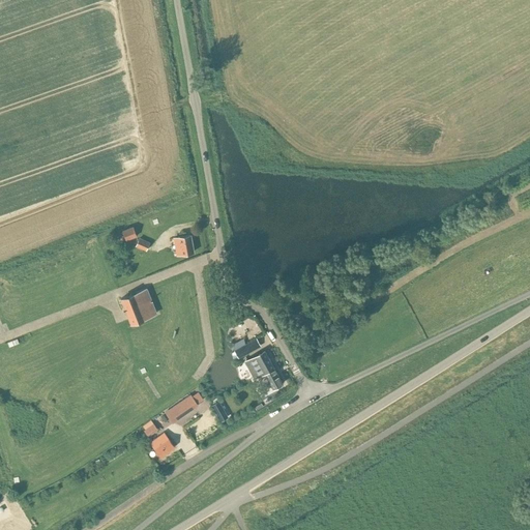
[(136,233),(134,227),(122,231),(124,237),(136,233)]
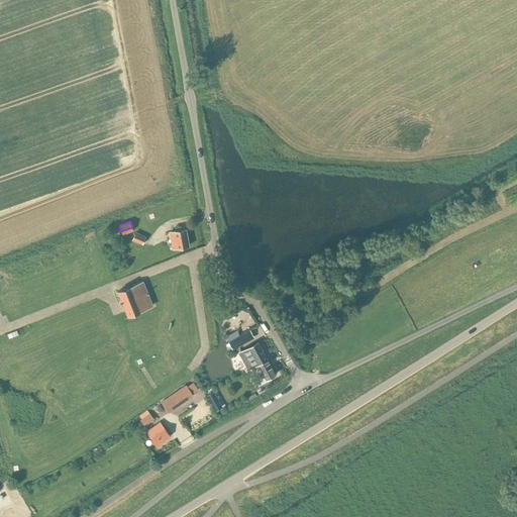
[(186,229),(170,232),(173,248),(189,245),(186,229)]
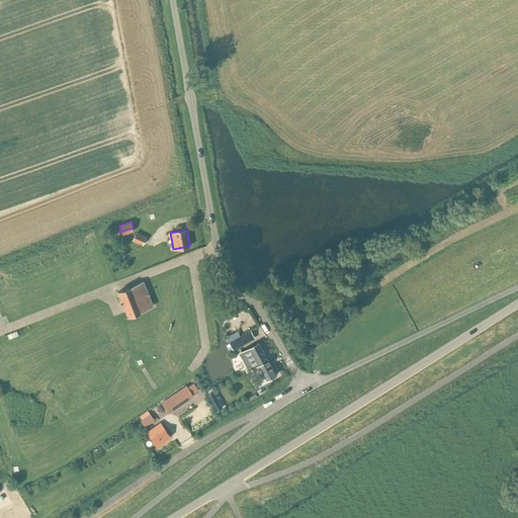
[(146,237),(136,233),(133,240),(143,244),(146,237)]
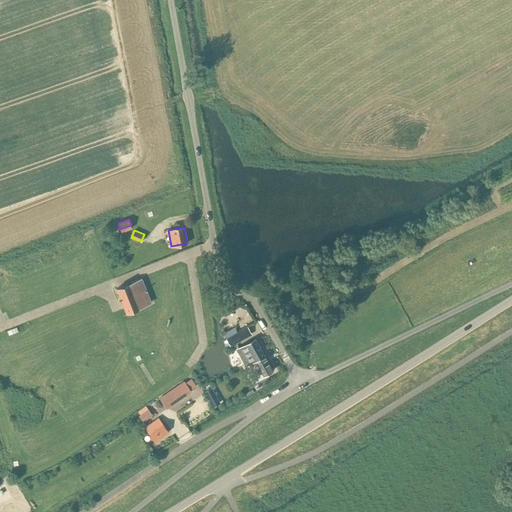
[(151,302),(146,290),(147,290),(147,289),(146,289),(142,279),(117,288),(118,293),(120,298),(119,298),(120,299),(121,299),(126,312),(151,302)]
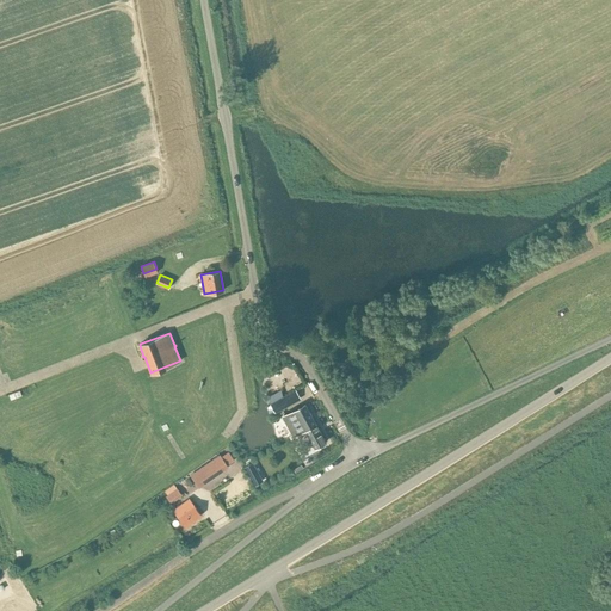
[(381,369),(366,375),(370,382),(383,376),(381,369)]
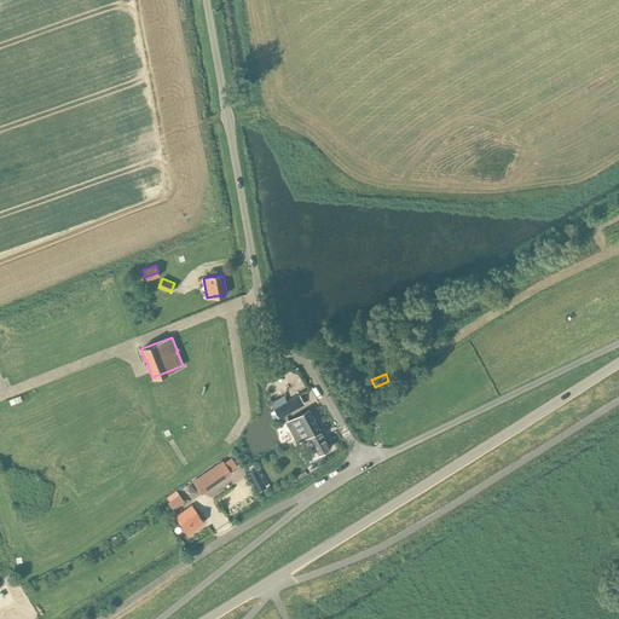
[(285,406),(277,411),(282,420),(290,415),(285,406)]
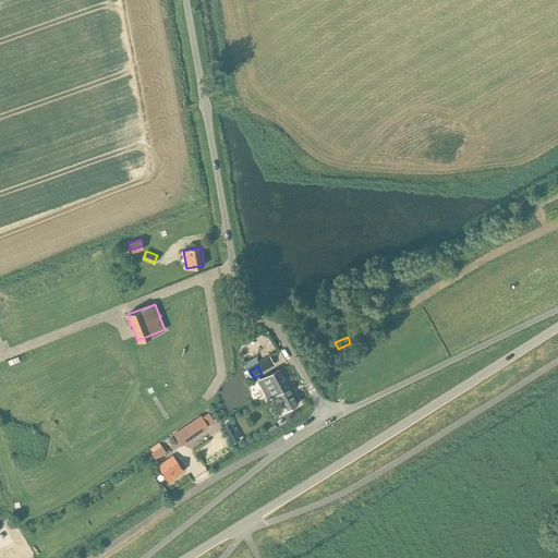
[(288,409),(298,403),(280,371),(261,380),(270,397),(279,392),(288,409)]
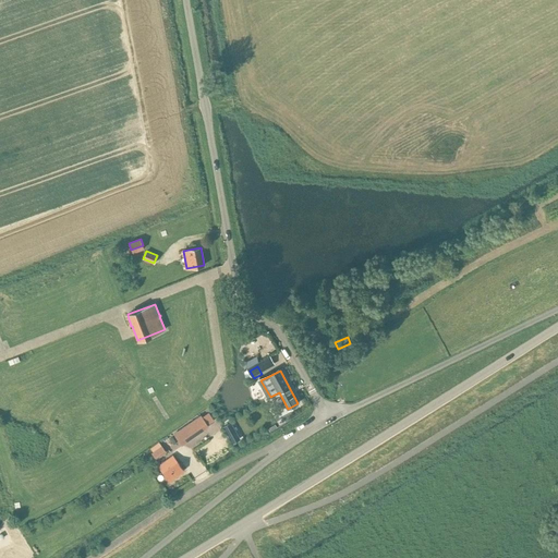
[(182,446),(209,426),(202,414),(173,433),(182,446)]
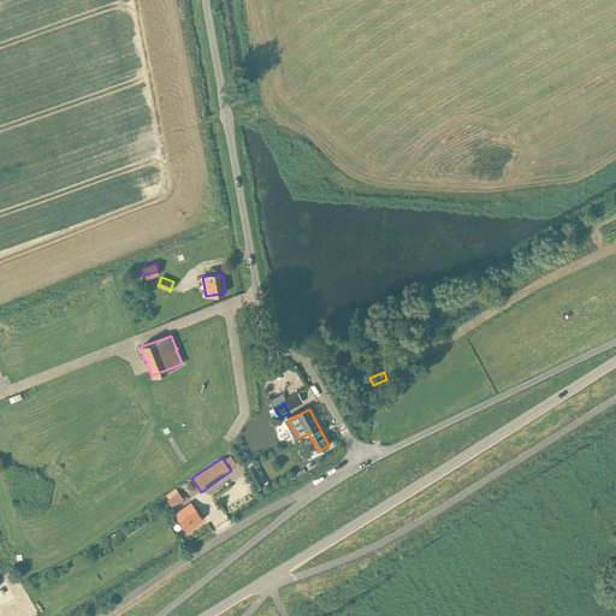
[(172,508),(183,499),(178,492),(167,501),(172,508)]
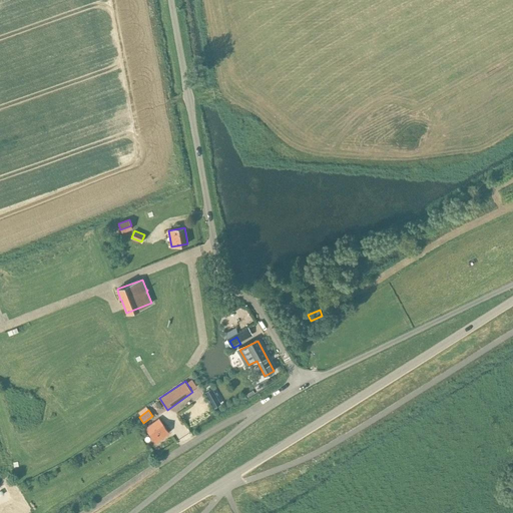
[(168,432),(162,424),(158,418),(145,428),(155,442),(168,432)]
